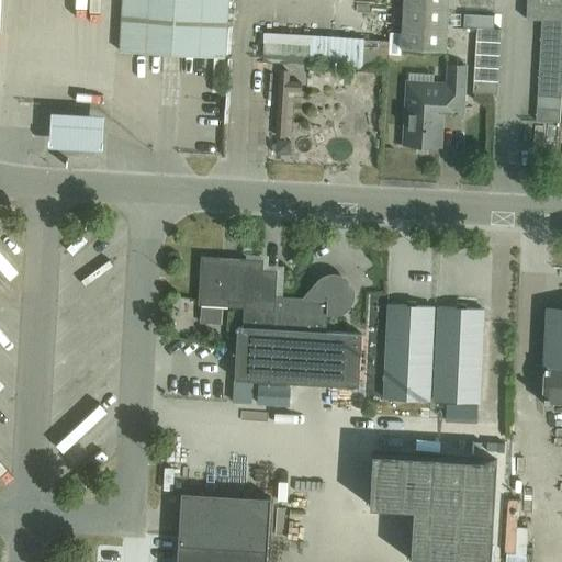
[(122,0),(120,52),(225,57),(227,0),(122,0)]
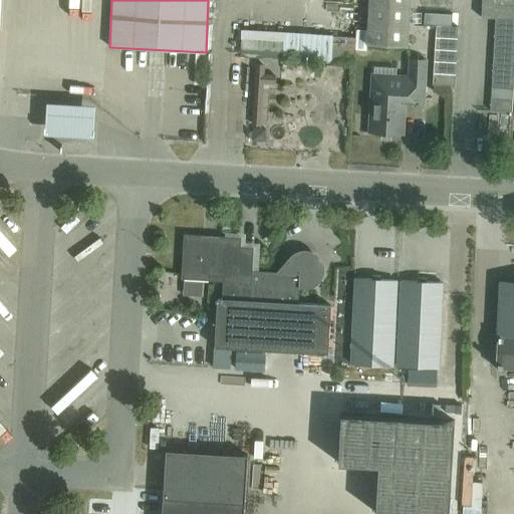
[(368,0),(366,44),(408,46),(410,0),(368,0)]
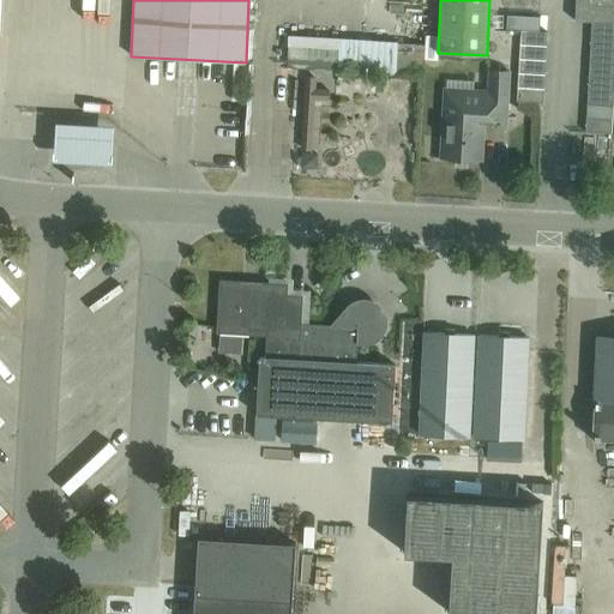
[(613,5),(576,4),(575,20),(591,22),(613,22),(613,5)]
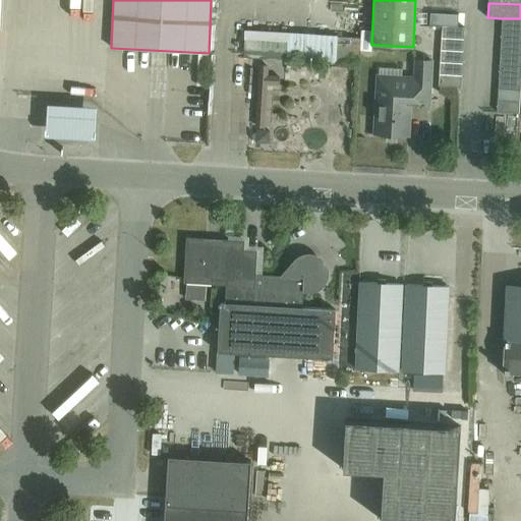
[(424,11),(425,33),(451,32),(451,21),(447,21),(446,11),(424,11)]
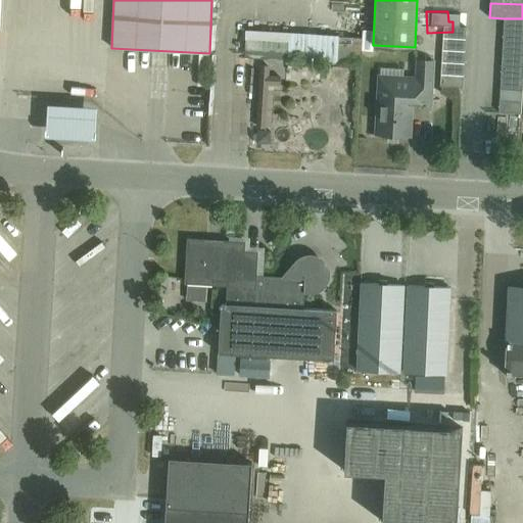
[(522,18),(504,18),(504,30),(522,31),(522,18)]
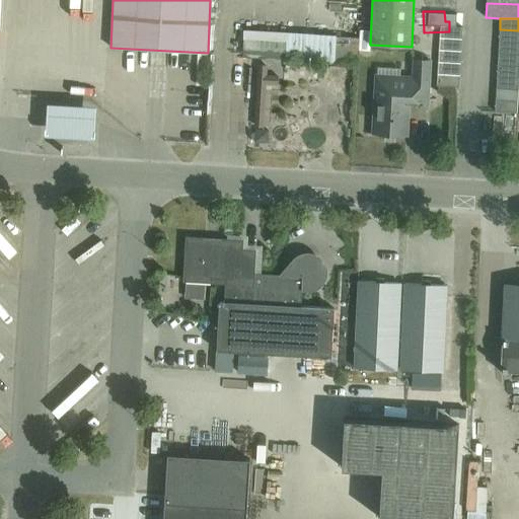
[(286,51),(336,52),(337,26),(244,24),(244,31),(287,32),(286,51)]
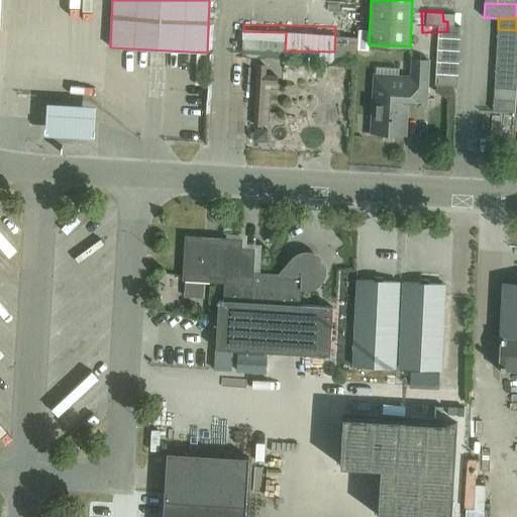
[(516,30),(498,29),(497,41),(516,41),(516,30)]
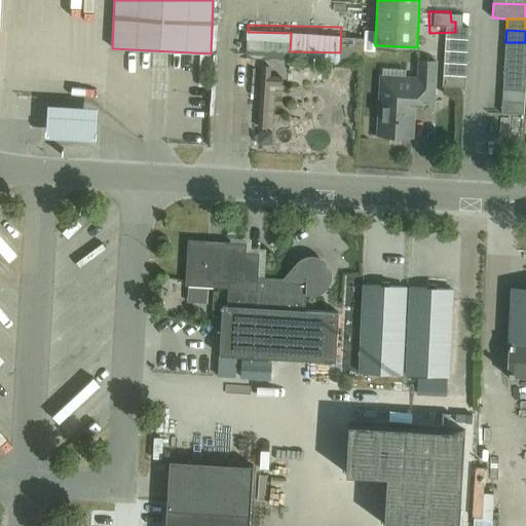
[(525,42),(505,42),(504,53),(525,54),(525,42)]
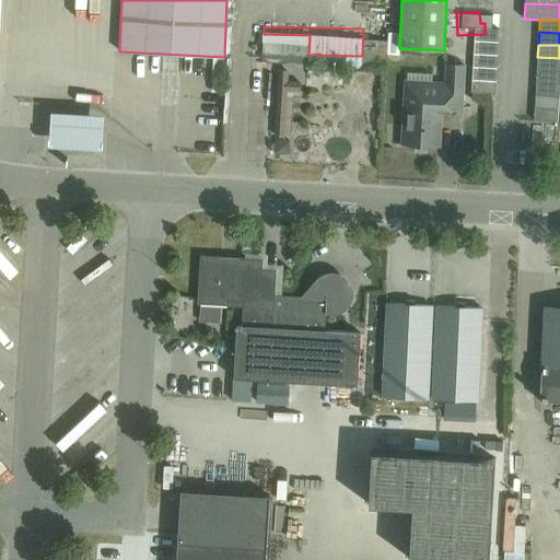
[(559,58),(537,57),(537,70),(559,70),(559,58)]
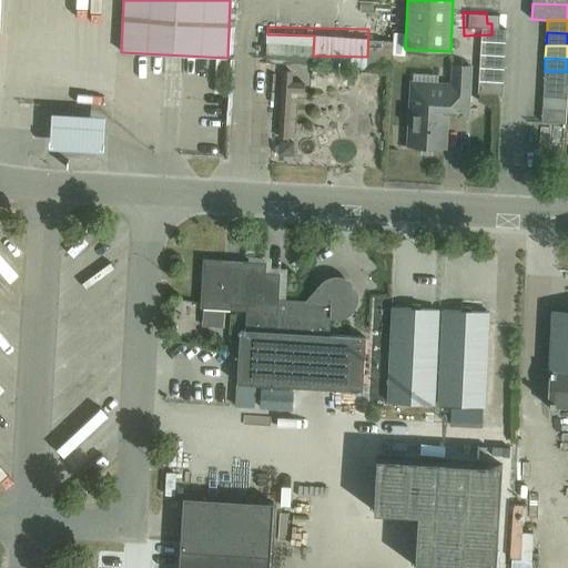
[(413,83),(412,102),(409,146),(444,148),(446,113),(468,114),(470,66),(453,64),(452,85),(413,83)]
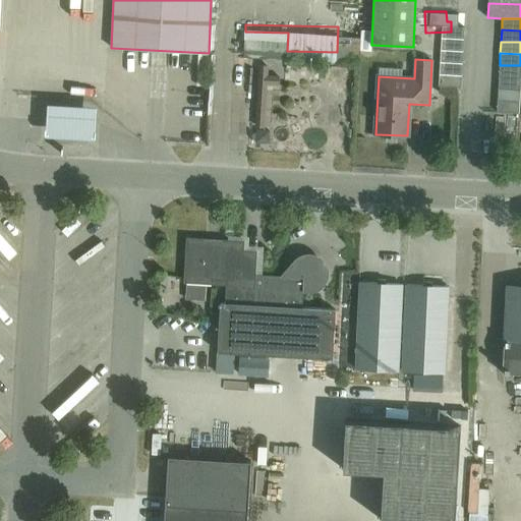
[(461,64),(449,63),(448,84),(460,85),(461,64)]
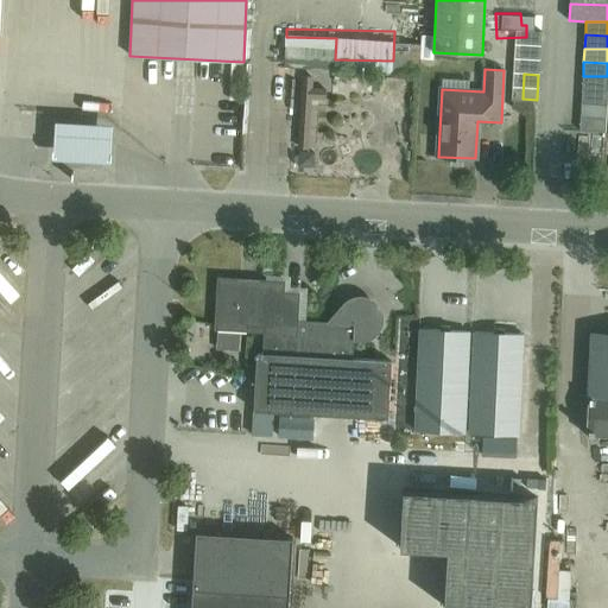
[(607,76),(583,76),(582,89),(607,90),(607,84),(607,76)]
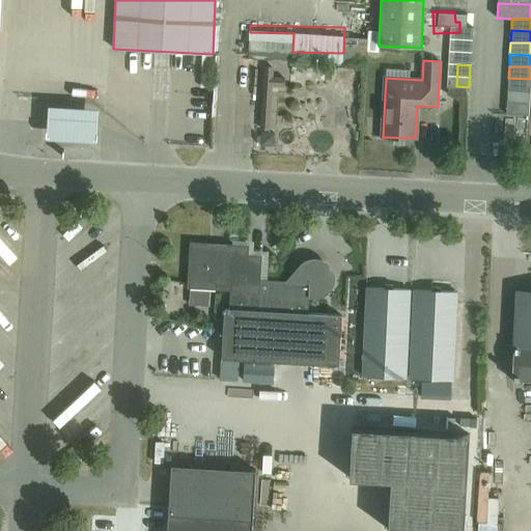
[(508,78),(507,90),(530,91),(530,79),(508,78)]
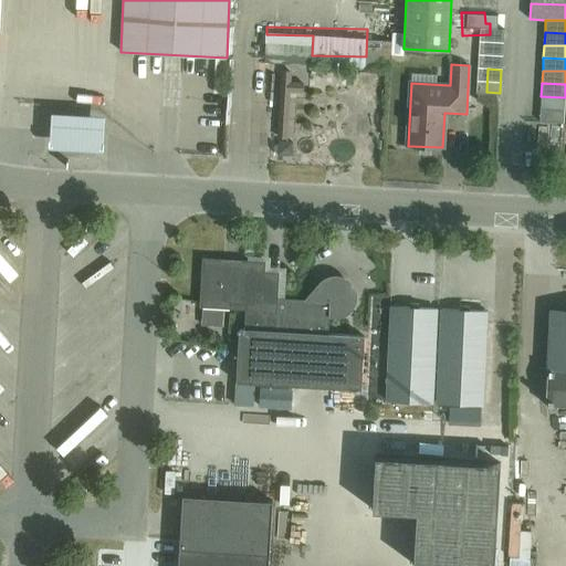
[(541,96),(541,108),(564,109),(565,97),(541,96)]
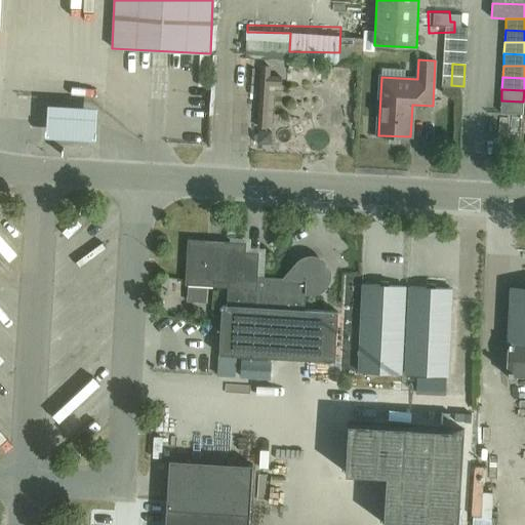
[(46,101),(44,135),(96,137),(97,103),(46,101)]
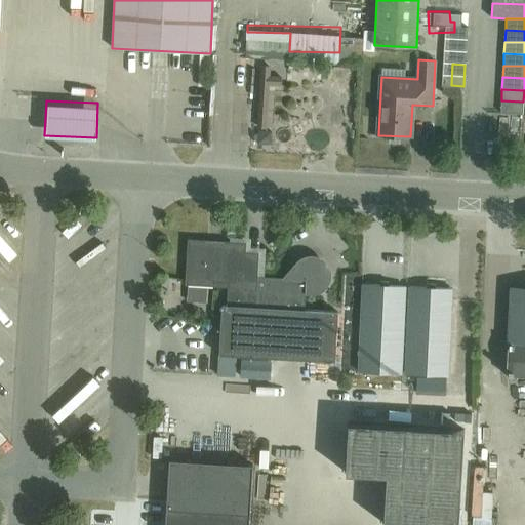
[(501,101),(500,113),(523,114),(523,102),(501,101)]
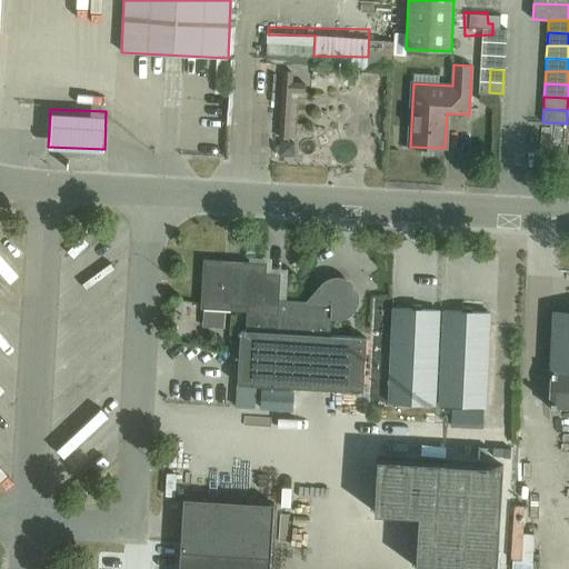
[(0,262),(13,278),(22,270),(0,245),(0,262)]
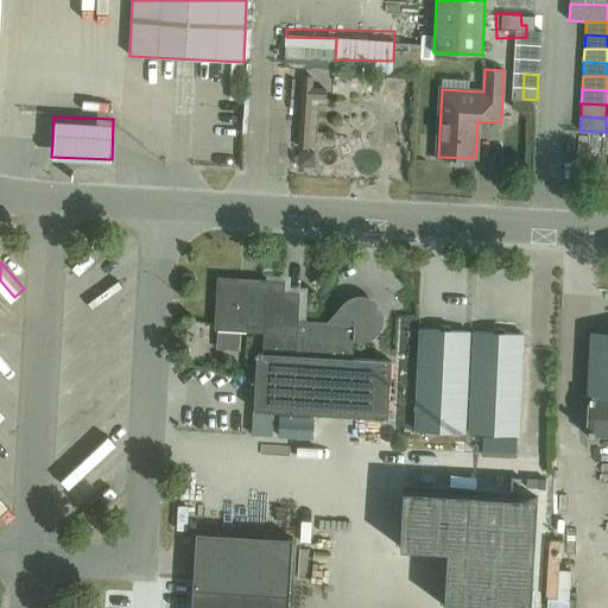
[(267,327),(267,333),(264,333),(263,354),(258,354),(254,411),(388,418),(392,361),(353,359),(354,337),(359,339),(365,339),(369,336),(374,334),(378,329),(380,324),(380,320),(380,314),(379,309),(375,305),(372,302),(367,299),(361,298),(356,298),(352,301),(347,303),(343,308),(341,312),(340,317),(340,322),(340,324),(298,322),(299,293),(284,292),(285,282),(220,278),(217,330),(247,331),(247,325),(267,327)]
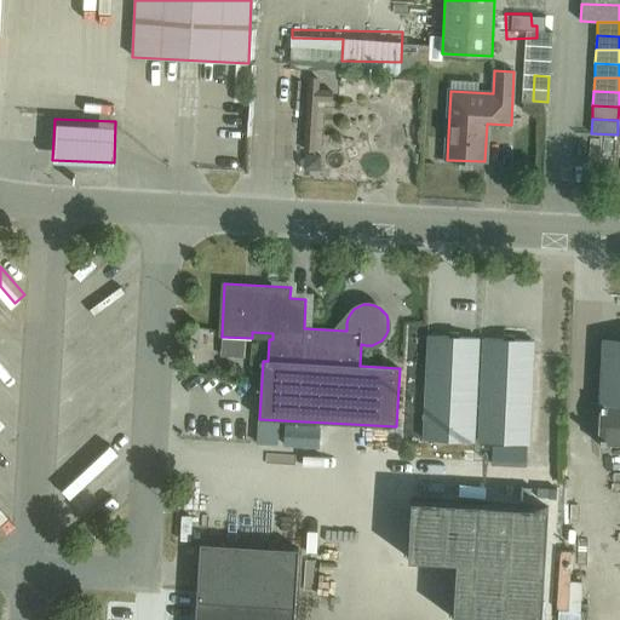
[(478,338),(429,336),(423,438),(474,441),(478,338)]
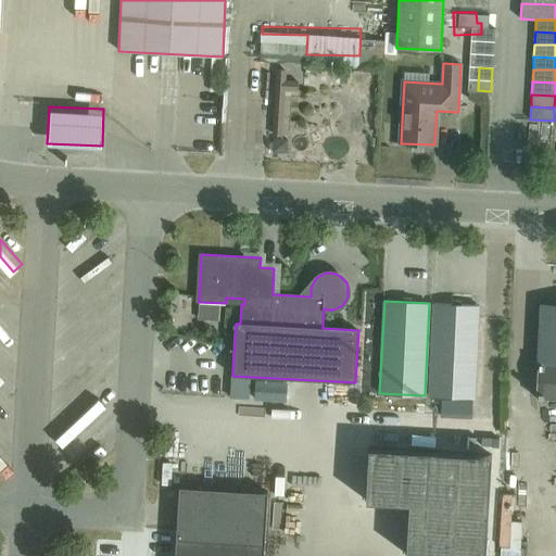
[(555,303),(541,303),(535,397),(555,399),(555,303)]
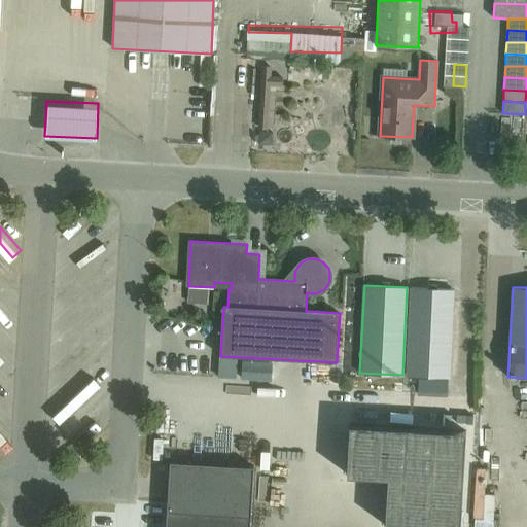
[(454,290),(411,288),(407,375),(450,378),(454,290)]
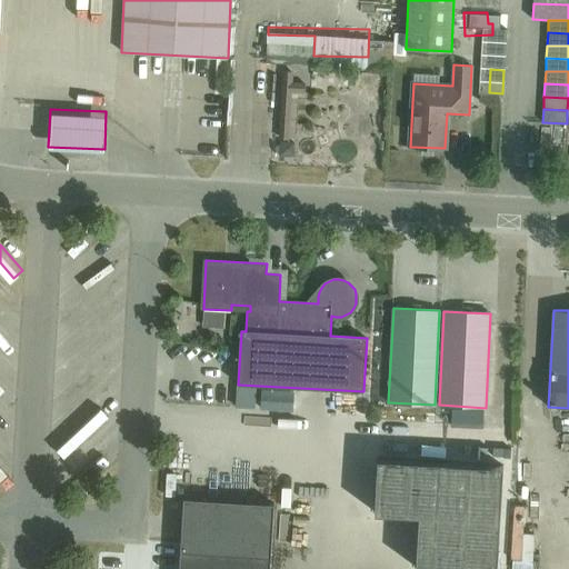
[(0,321),(0,341),(3,346),(13,338),(0,321)]
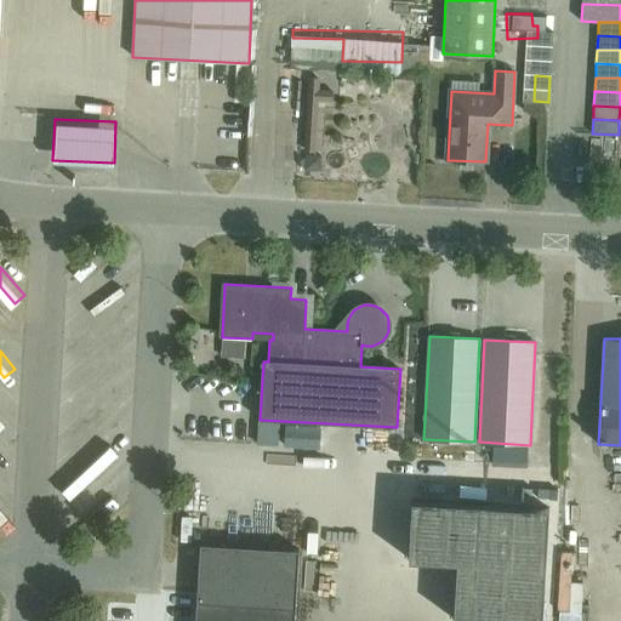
[(0,377),(0,404),(4,410),(17,399),(0,377)]
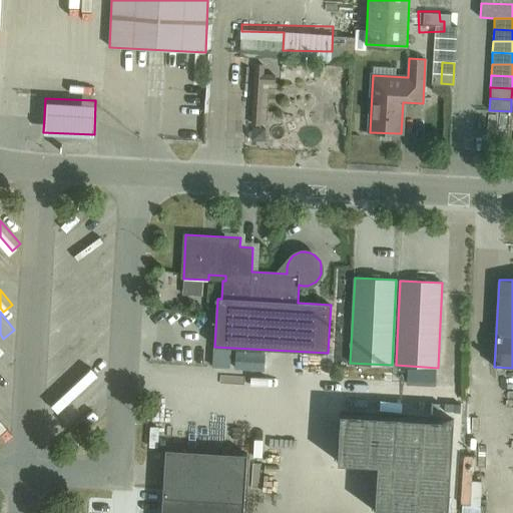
[(452,510),(457,414),(344,408),(342,456),(382,458),(379,506),(452,510)]
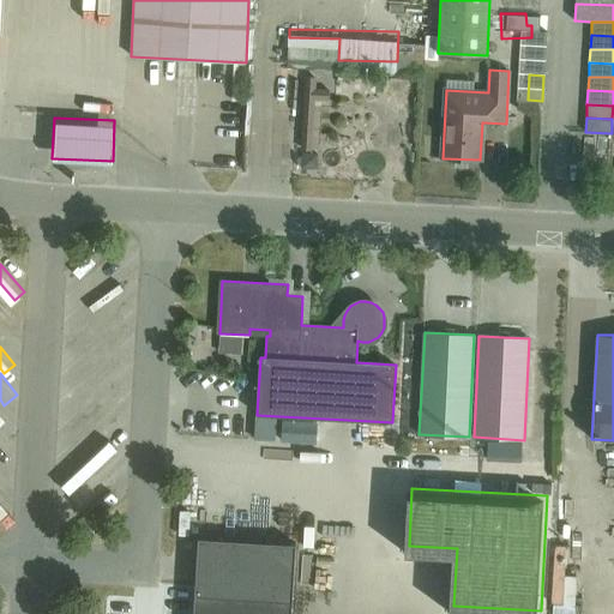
[(290,613),(295,543),(198,537),(193,613),(290,613)]
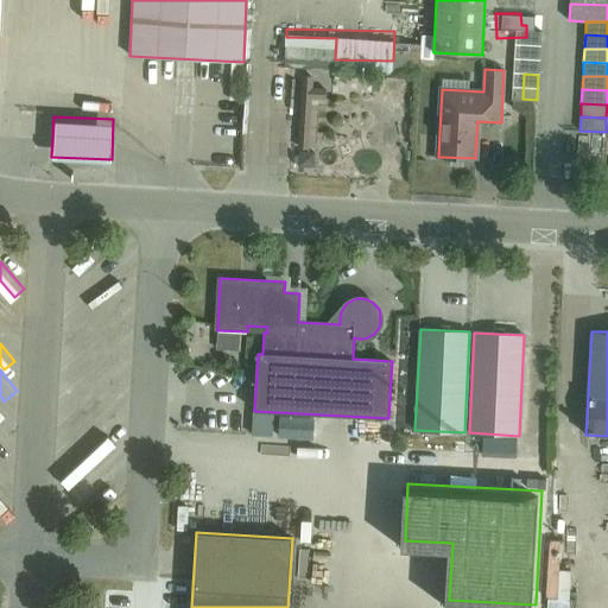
[(551,593),(551,607),(580,607),(580,591),(551,593)]
